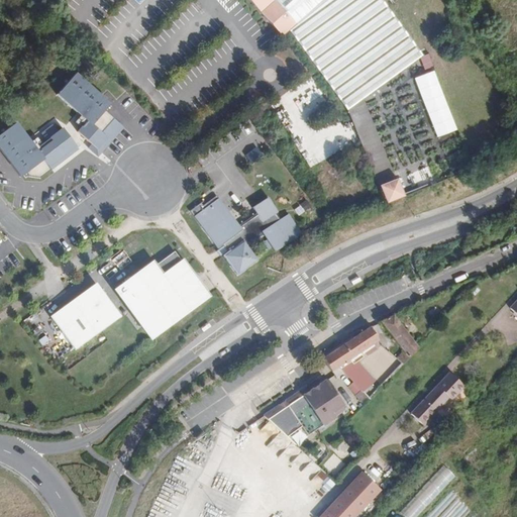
[(248,0),(283,36),(287,32),(323,0),(248,0)]
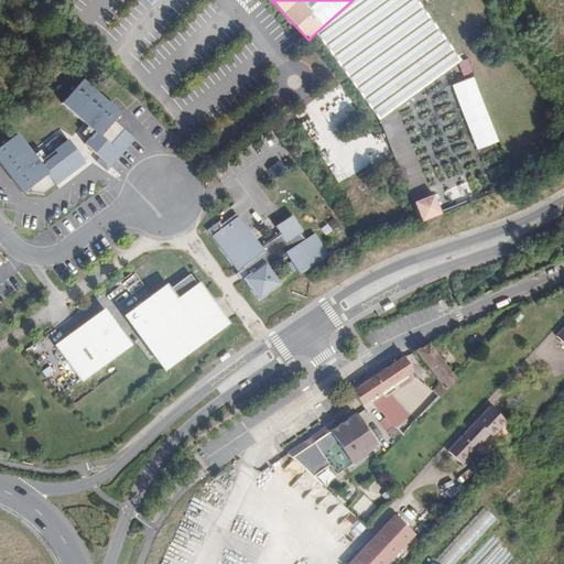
[(461,61),(416,0),(353,0),(313,35),(378,116),(397,109),(461,61)]
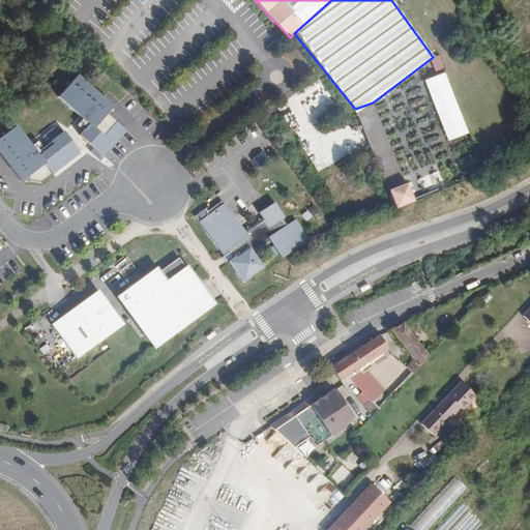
[(425,79),(447,140),(468,133),(447,71),(425,79)]
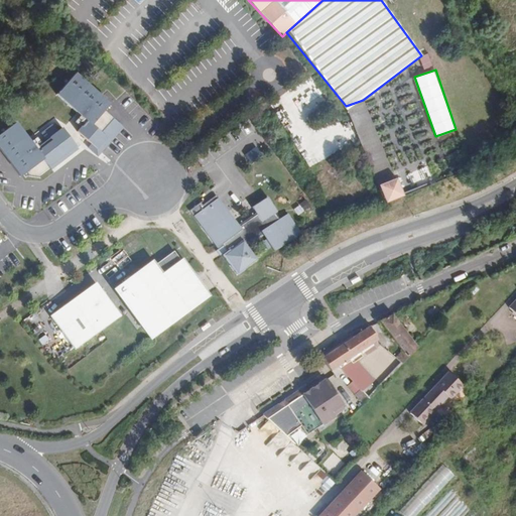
[(85,123),(76,131),(100,156),(124,128),(105,111),(110,104),(75,74),(54,95),(85,123)]
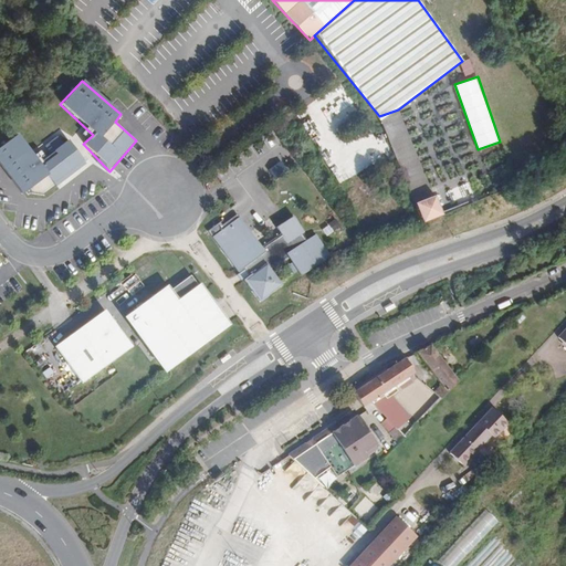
[(432,197),(398,109),(379,116),(413,203),(432,197)]
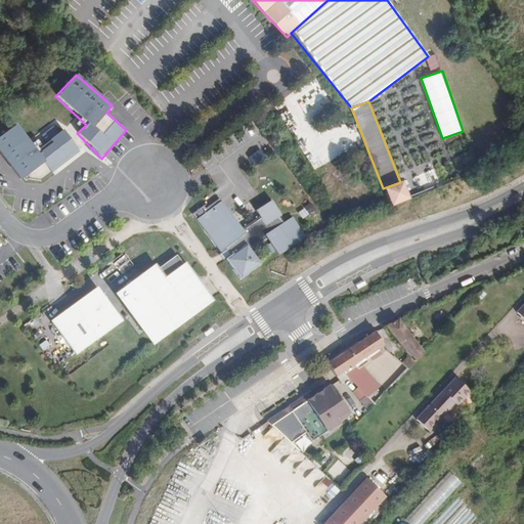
[(14,126),(0,135),(0,153),(20,180),(39,184),(46,179),(80,153),(63,130),(34,153),(14,126)]
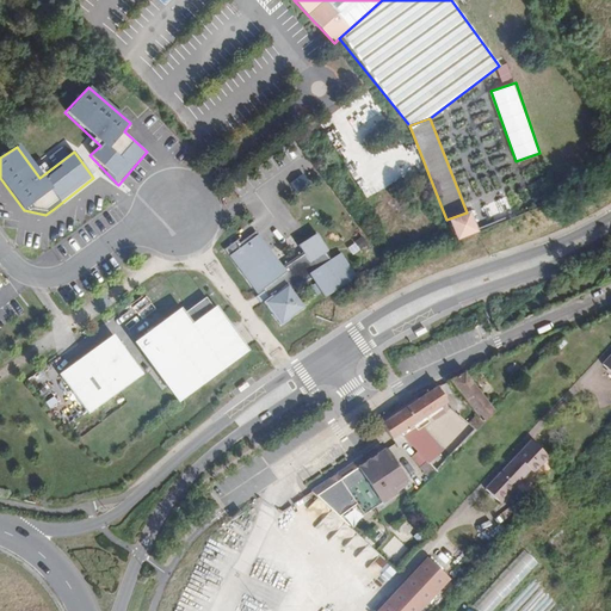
[(455,241),(477,233),(468,211),(467,213),(446,220),(455,241)]
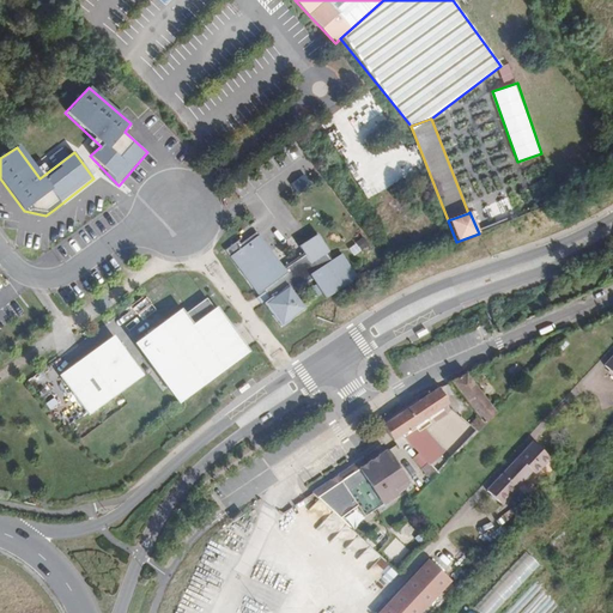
[(305,255),(284,268),(256,231),(240,243),(238,241),(225,250),(258,295),(265,290),(271,298),(265,303),(281,327),(305,308),(292,290),(313,278),(316,284),(311,287),(317,297),(322,293),(326,298),(357,278),(341,254),(331,261),(326,254),(329,252),(317,235),(299,246),(305,255)]
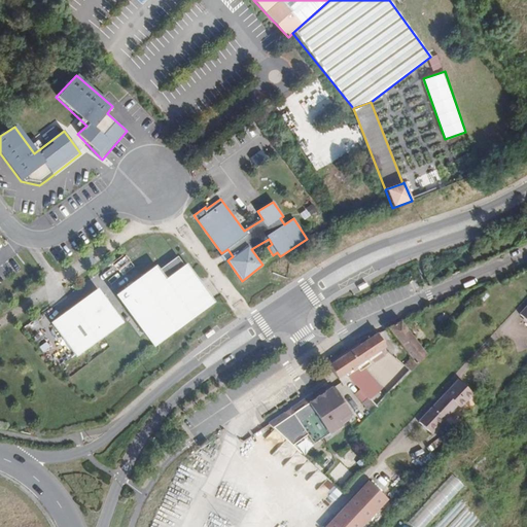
[(313,205),(304,211),(309,218),(318,211),(313,205)]
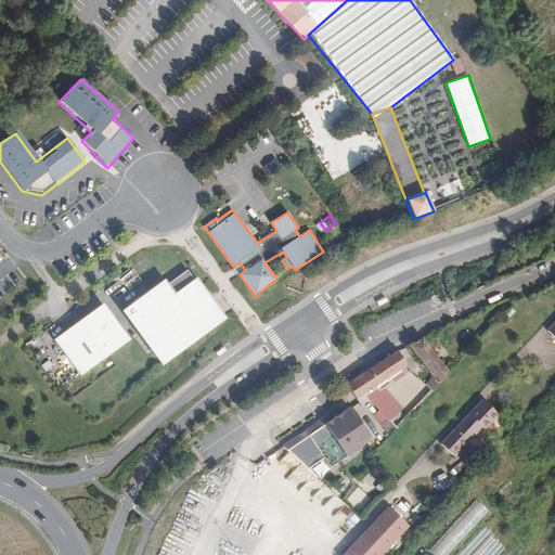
[(207,330),(197,315),(199,310),(201,308),(202,304),(201,298),(196,292),(201,288),(188,270),(167,285),(153,295),(151,292),(130,307),(141,321),(140,322),(167,360),(207,330)]
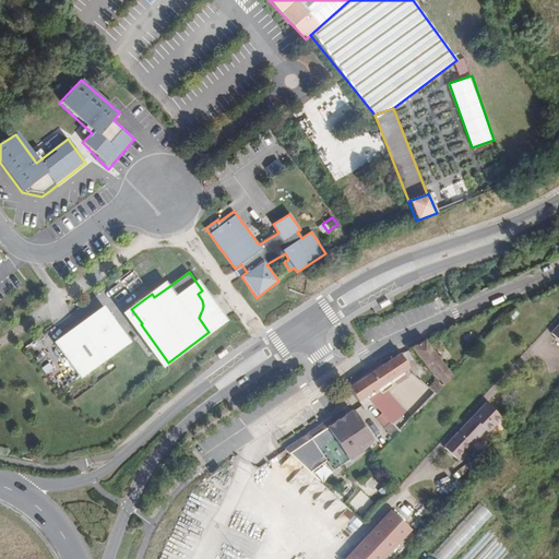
[(165,284),(152,294),(154,297),(168,287),(165,284)]
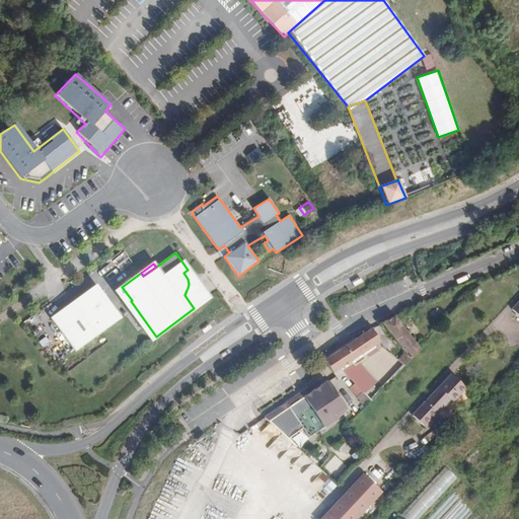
[(119,317),(95,286),(77,300),(77,301),(75,303),(74,301),(55,315),(77,348),(101,329),(119,317)]
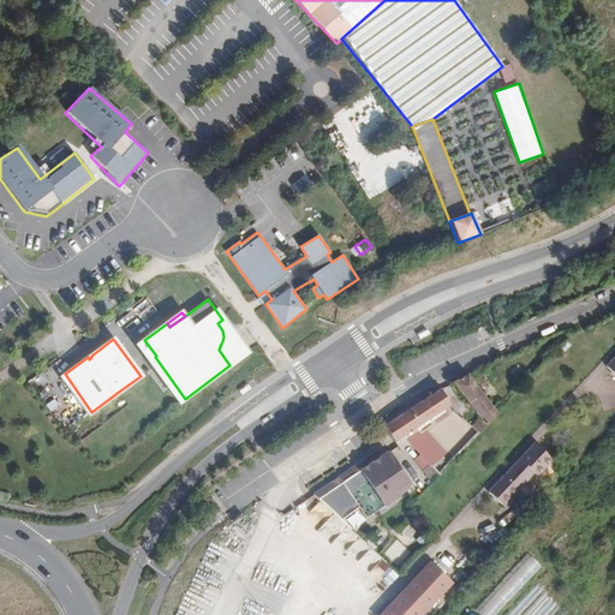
[(565,352),(571,346),(566,341),(560,347),(565,352)]
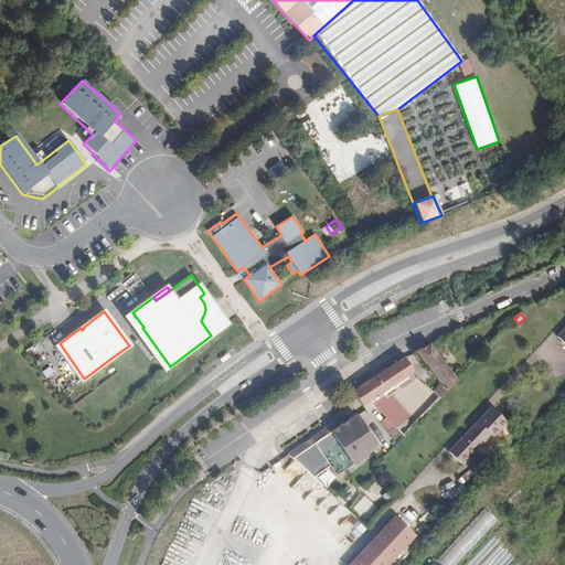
[(452,374),(429,343),(414,351),(415,352),(440,384),(433,391),(440,398),(457,380),(452,374)]
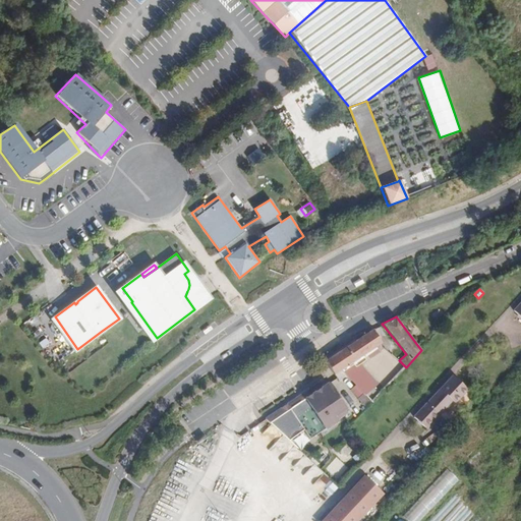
[(341,370),(382,344),(372,330),(325,361),(334,374),(341,370)]
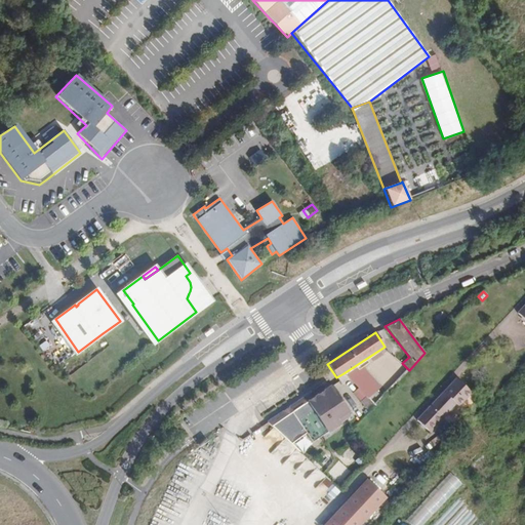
[(425,353),(430,349),(425,345),(420,348),(425,353)]
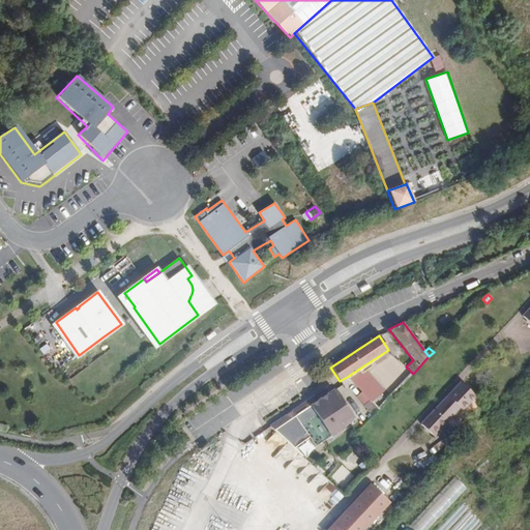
[(382,391),(364,373),(354,383),(370,400),(371,402),(382,391)]
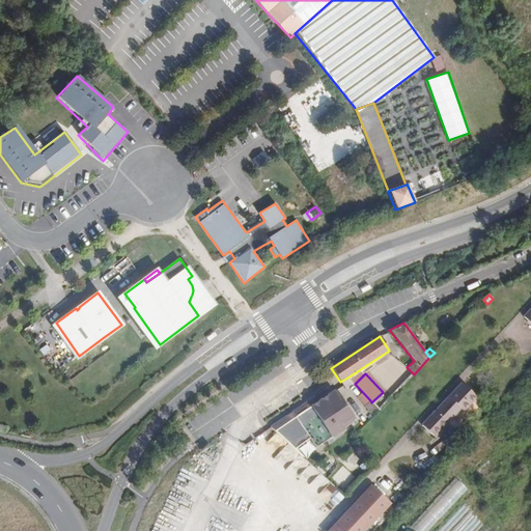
[(463,411),(476,397),(462,384),(422,425),(435,438),(448,423),(447,421),(460,409),(463,411)]
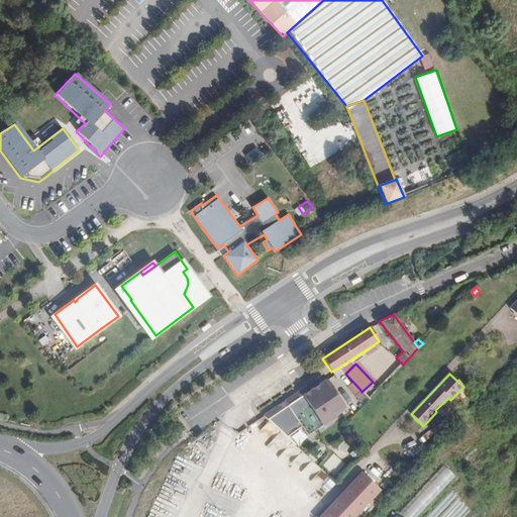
[(346,410),(331,388),(332,387),(331,386),(327,380),(321,384),(318,379),(306,388),(309,392),(288,406),(285,401),(264,416),(287,437),(301,426),(308,435),(346,410)]
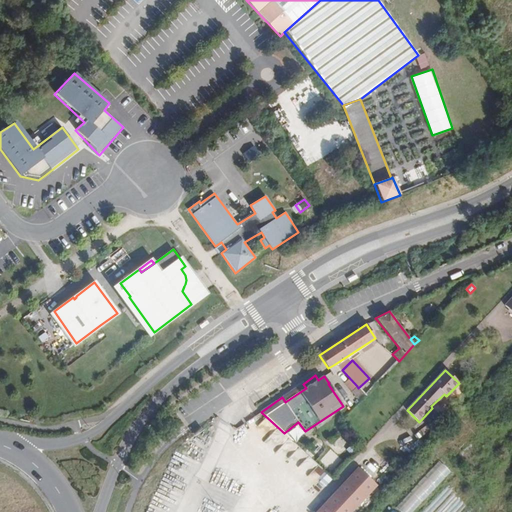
[(285,402),(306,388),(303,384),(282,397),(285,402)]
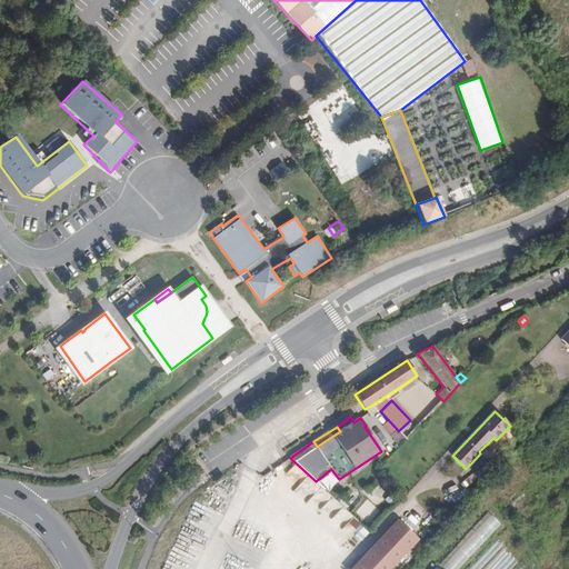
[(398,431),(397,429),(390,436),(400,447),(407,440),(399,432),(398,431)]
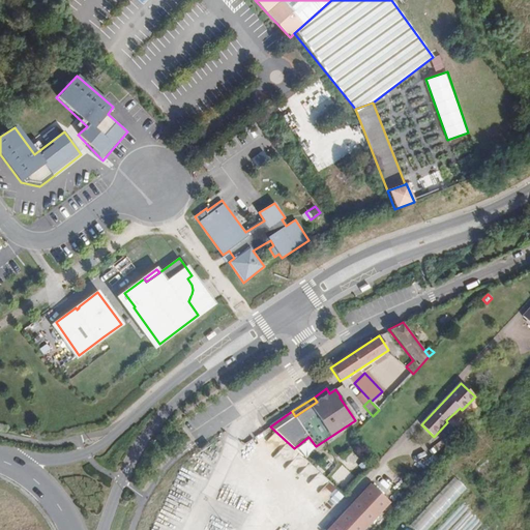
[(454,478),(410,525),(415,529),(428,529),(467,490),(454,478)]
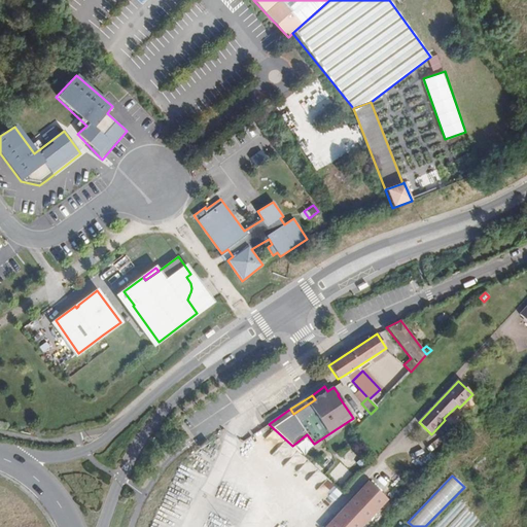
[(394,491),(403,482),(398,477),(389,487),(394,491)]
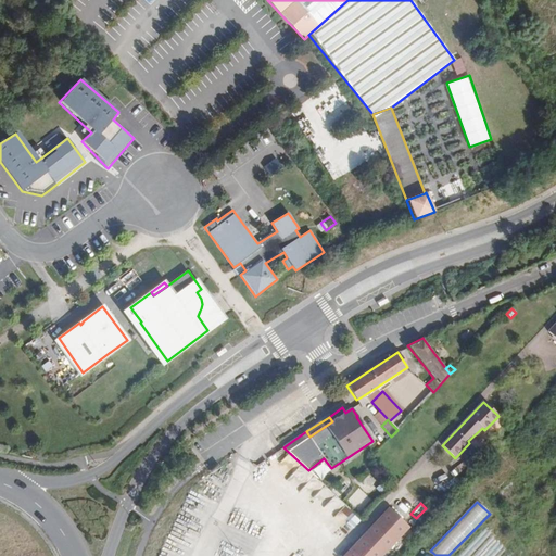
[(389,507),(343,555),(382,555),(409,527),(389,507)]
